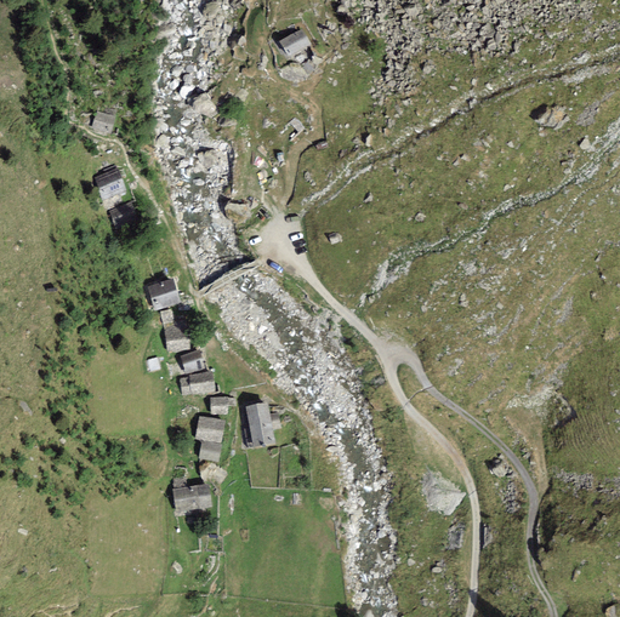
[(302,29),(278,41),(291,62),(314,51),(302,29)]
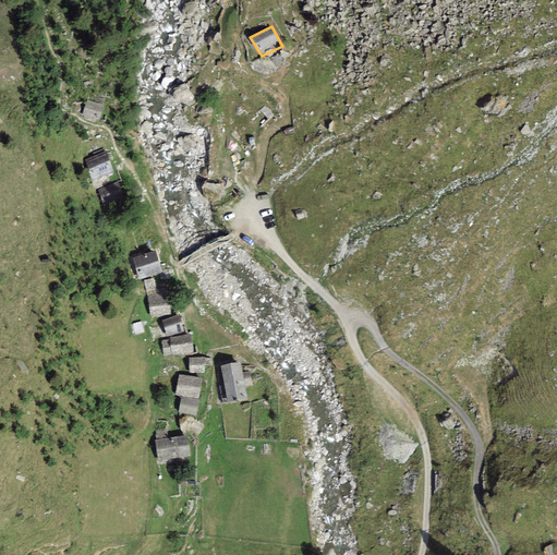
[(104,109),(85,103),(81,116),(100,120),(104,109)]
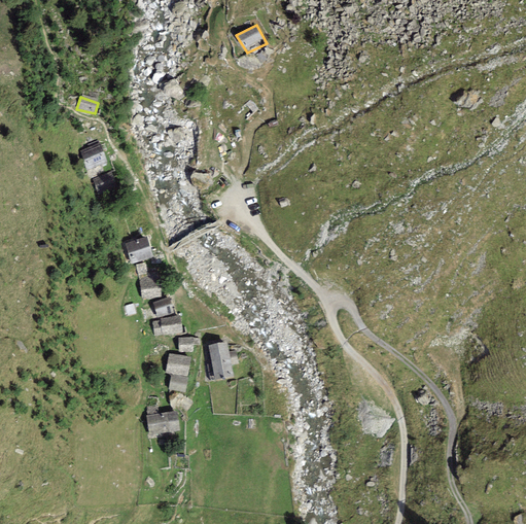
[(101,150),(81,159),(88,174),(105,167),(101,150)]
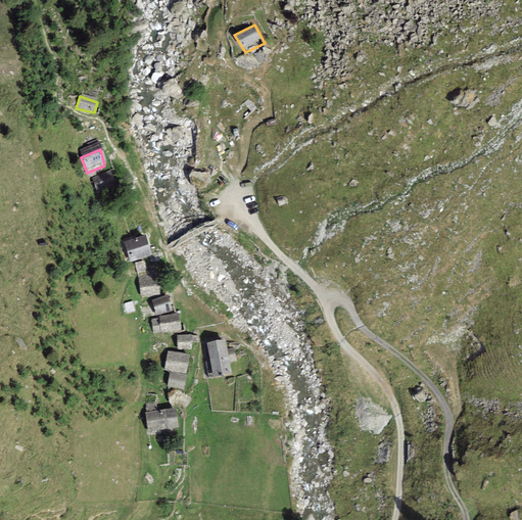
[(99,191),(119,184),(111,167),(93,174),(99,191)]
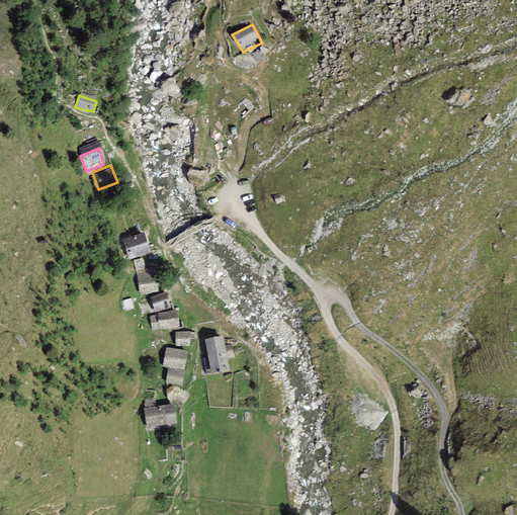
[(123,238),(127,260),(152,253),(147,234),(123,238)]
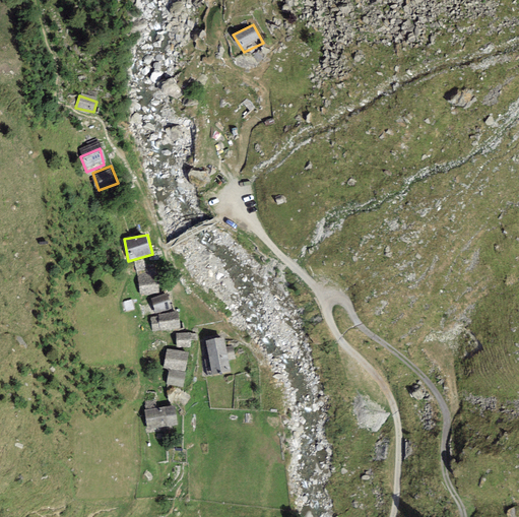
[(139,275),(139,293),(158,292),(158,274),(139,275)]
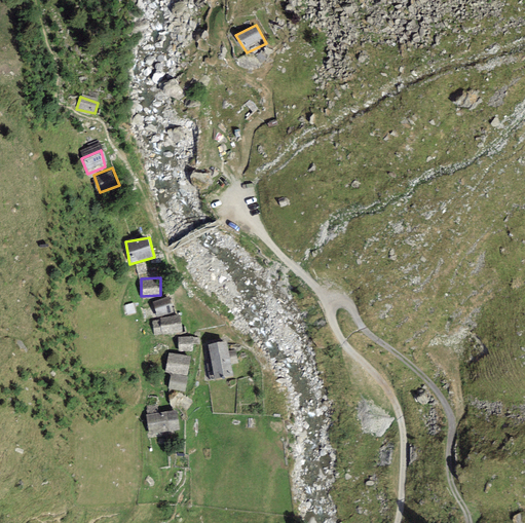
[(153,297),(155,314),(174,310),(172,294),(153,297)]
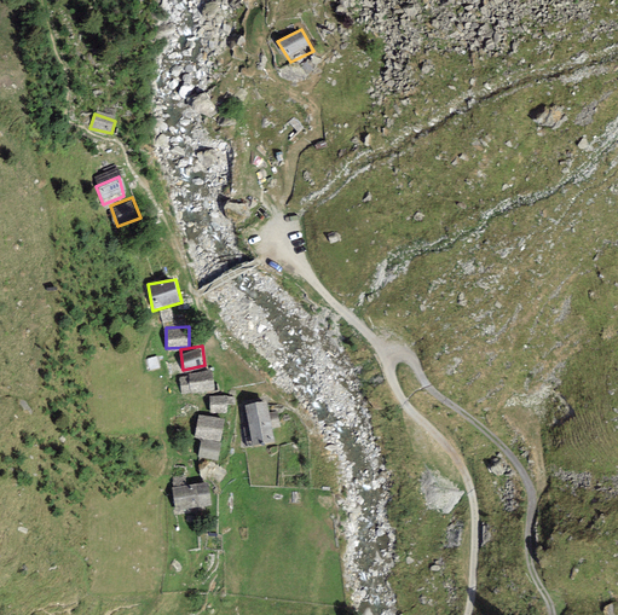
[(184,370),(184,392),(214,392),(215,369),(184,370)]
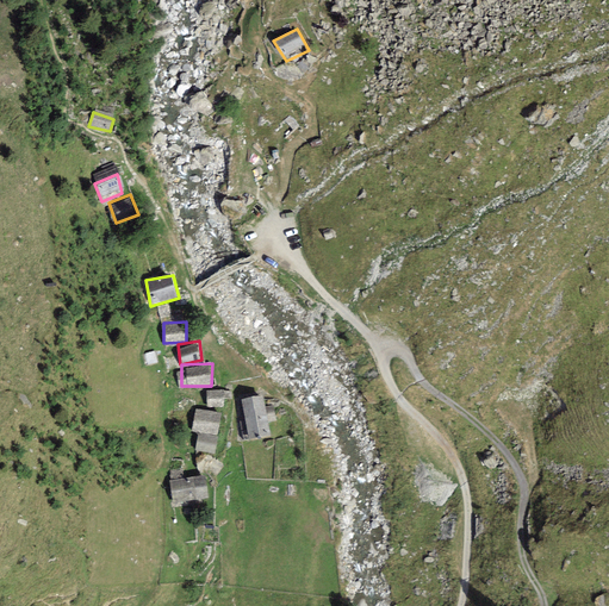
[(224,389),(207,388),(207,405),(224,405),(224,389)]
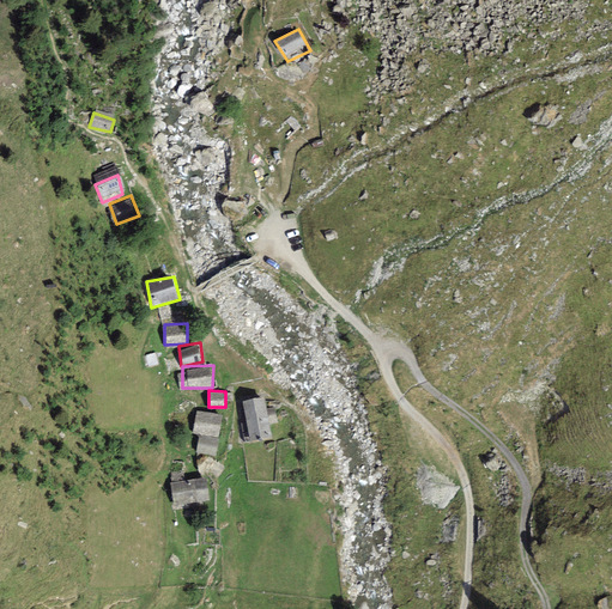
[(264,396),(241,402),(246,444),(271,439),(264,396)]
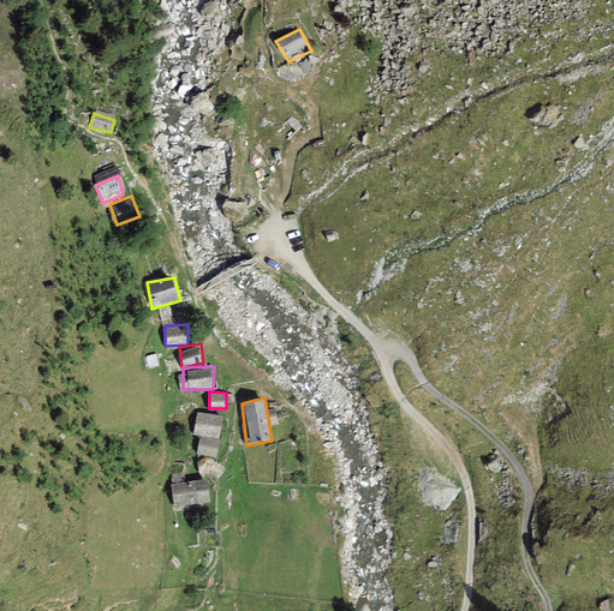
[(195,411),(192,435),(221,438),(225,414),(195,411)]
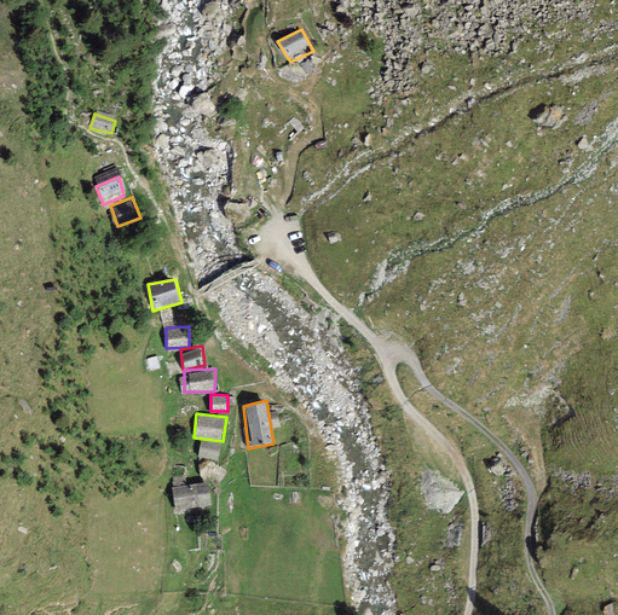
[(202,439),(198,456),(219,459),(223,444),(202,439)]
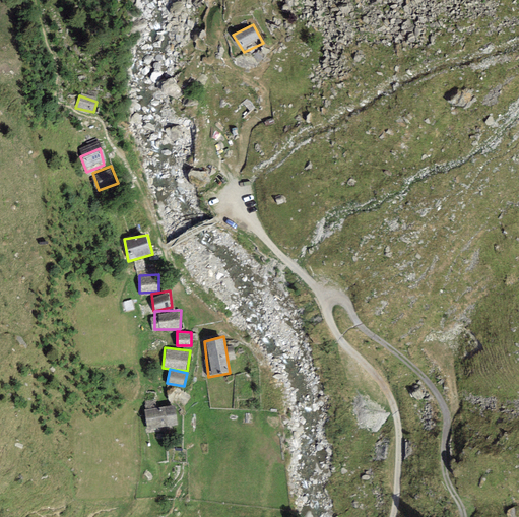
[(174,403),(146,406),(149,431),(176,427),(174,403)]
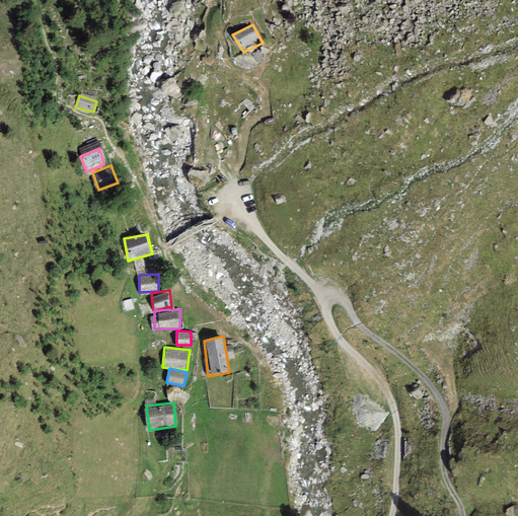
All buildings are outlined.
